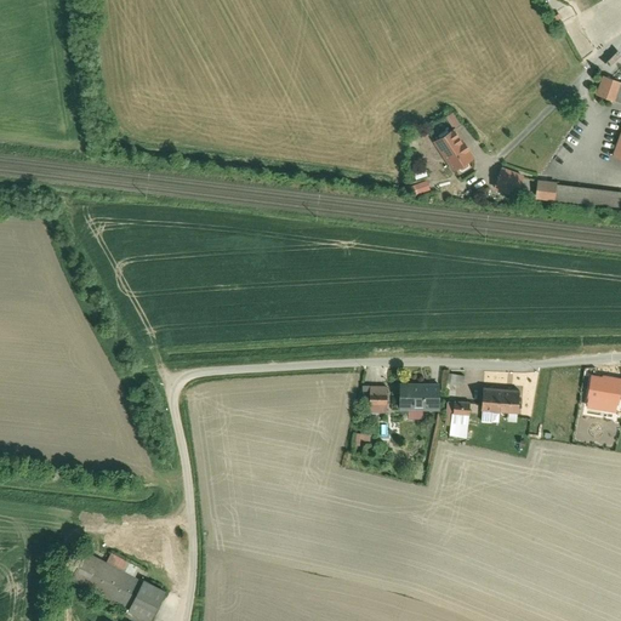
[(598,95),(616,101),(620,87),(620,83),(604,77),(598,95)]
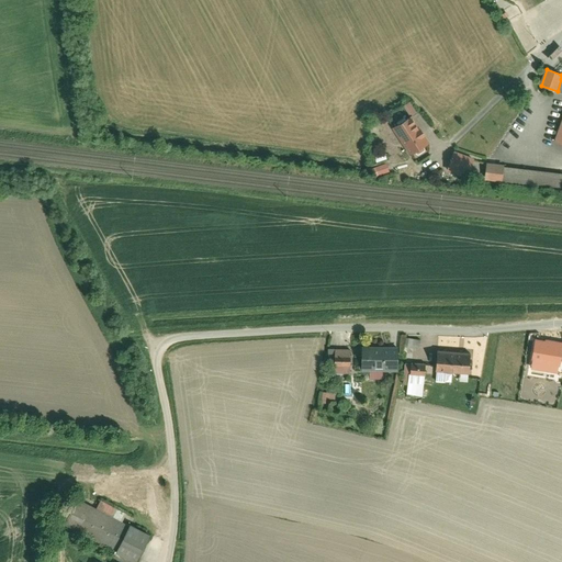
[(404,107),(412,117),(415,115),(419,113),(412,101),(404,107)]
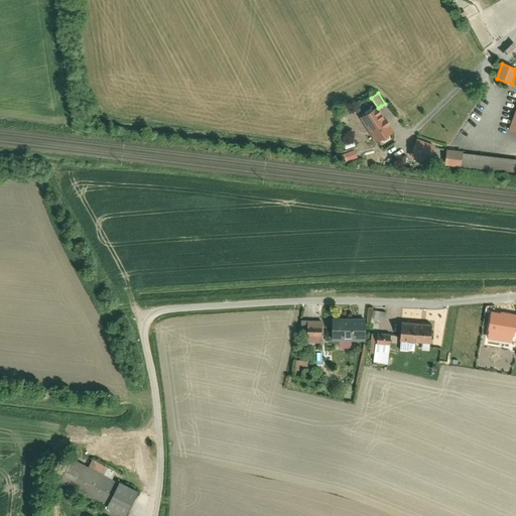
[(378,108),(362,118),(378,143),(397,131),(381,106),(378,108)]
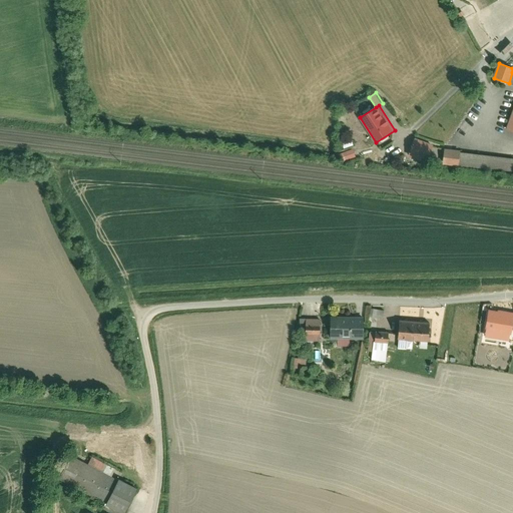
[(435,145),(416,138),(411,155),(413,156),(429,162),(431,155),(435,145)]
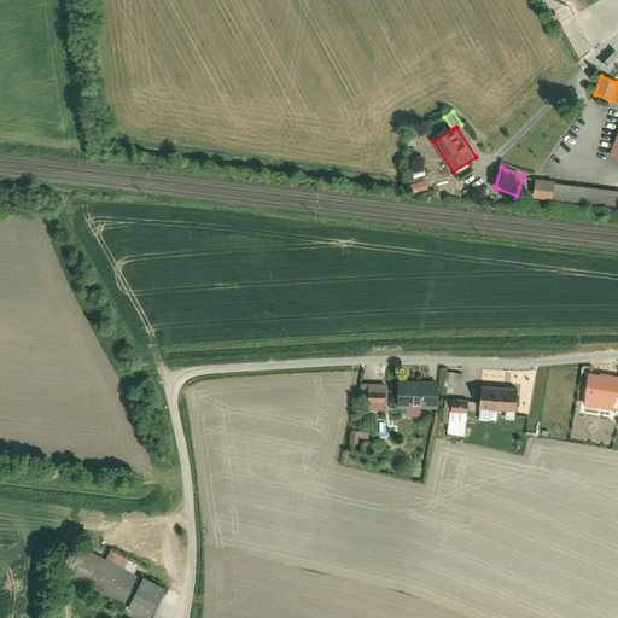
[(430,190),(426,180),(414,184),(417,193),(430,190)]
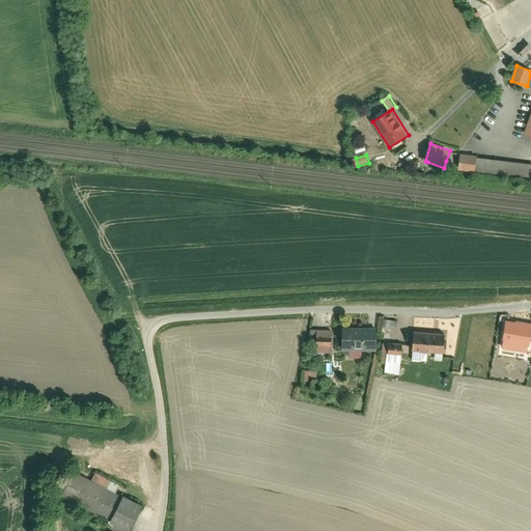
[(478,158),(462,156),(459,170),(477,172),(478,158)]
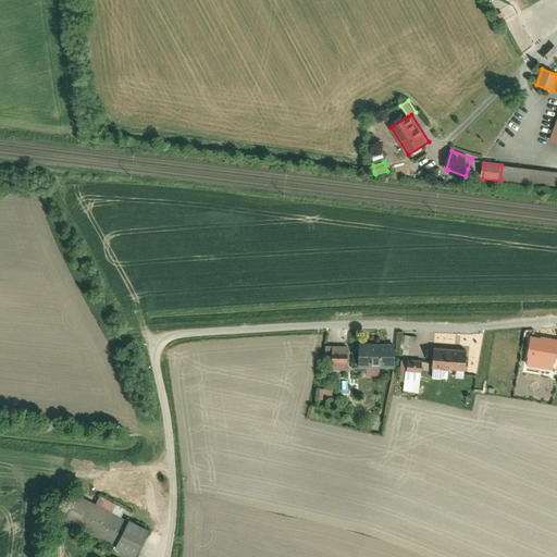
[(556,171),(502,165),(500,181),(556,186),(556,171)]
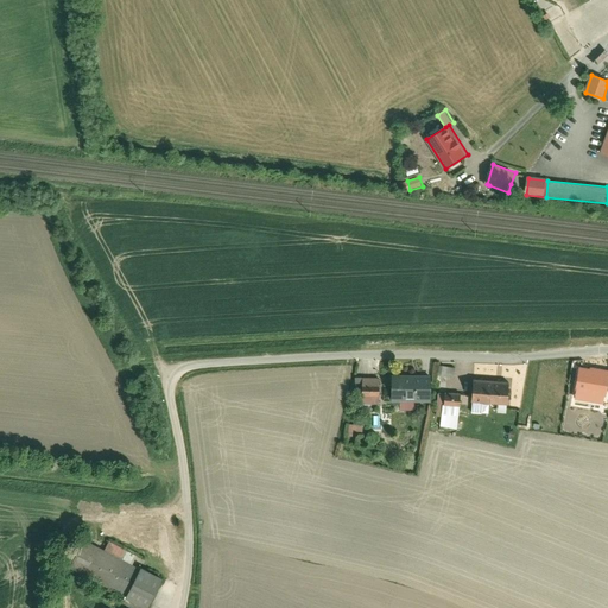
[(457,367),(442,365),(439,375),(455,378),(457,367)]
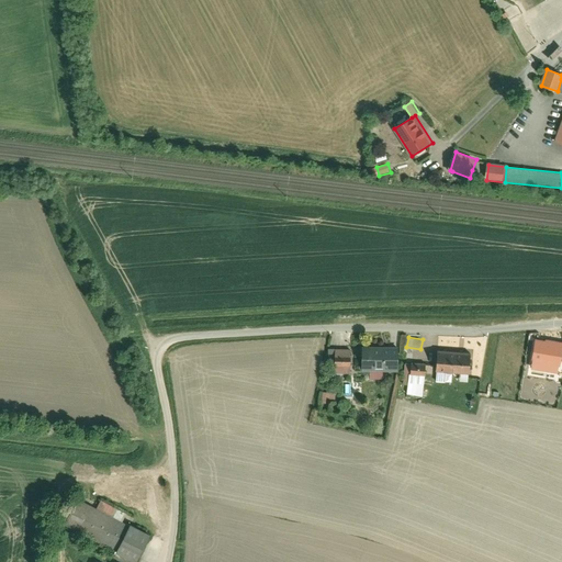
[(561,361),(561,341),(546,339),(546,340),(536,339),(531,370),(559,374),(560,368),(561,368),(561,361)]
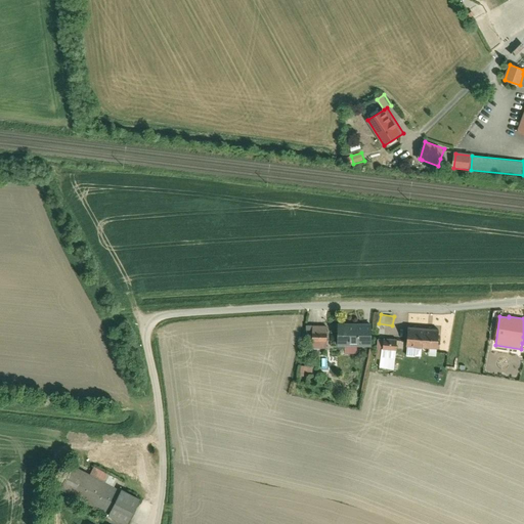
[(329,325),(307,324),(307,334),(314,335),(314,348),(328,349),(329,325)]
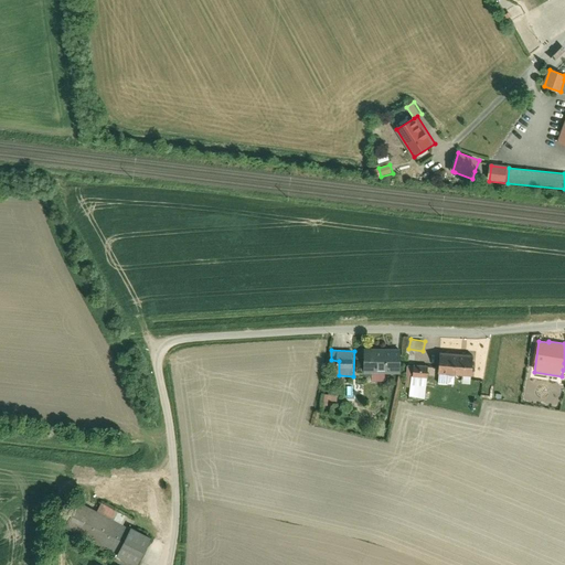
[(402,350),(365,350),(365,374),(402,374),(402,350)]
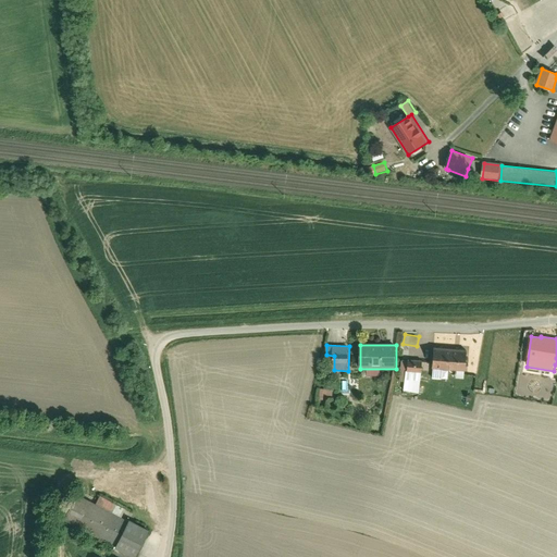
[(469,349),(434,347),(433,368),(435,368),(444,369),(456,370),(466,370),(467,370),(469,349)]
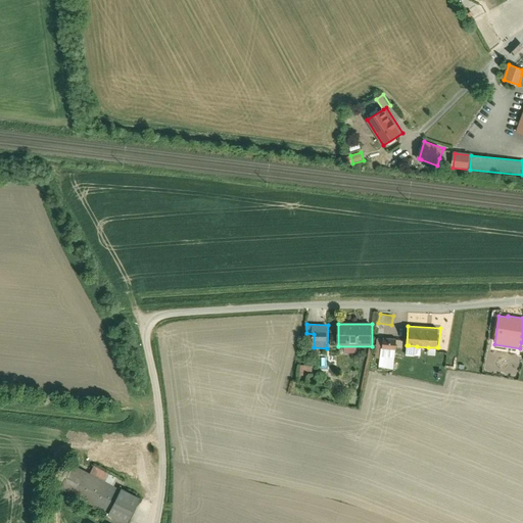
[(394,369),(397,338),(378,337),(376,358),(381,359),(380,368),(394,369)]
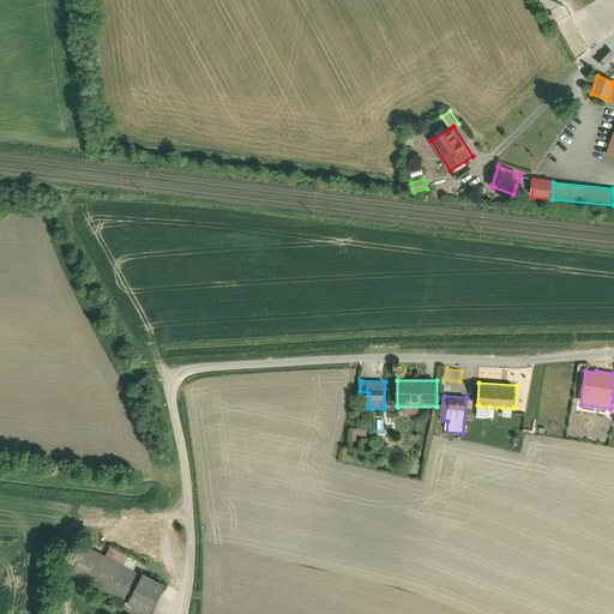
[(489,407),(480,405),(479,417),(488,417),(489,407)]
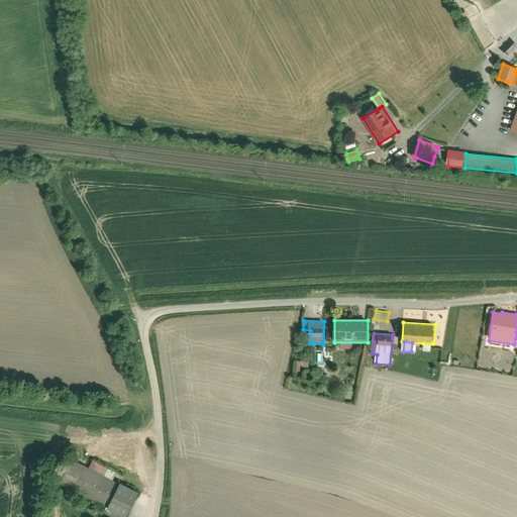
[(432,351),(432,343),(423,343),(423,350),(432,351)]
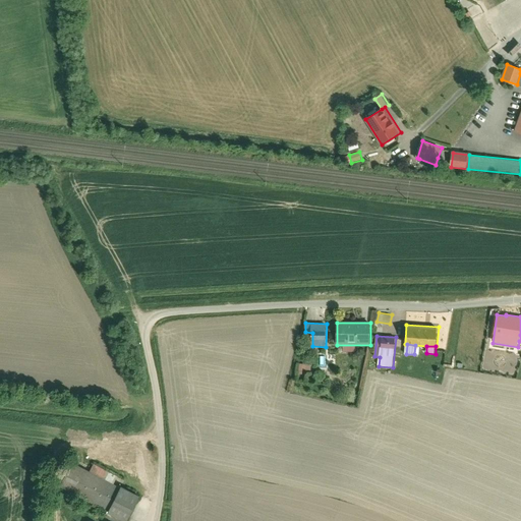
[(311,363),(300,363),(300,374),(303,374),(303,370),(311,370),(311,363)]
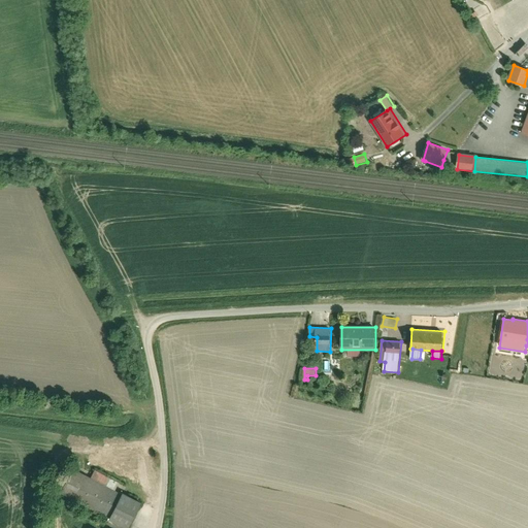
[(125,527),(129,527),(143,502),(123,492),(122,494),(117,491),(121,484),(98,472),(94,481),(74,470),(63,493),(111,518),(110,520),(125,527)]
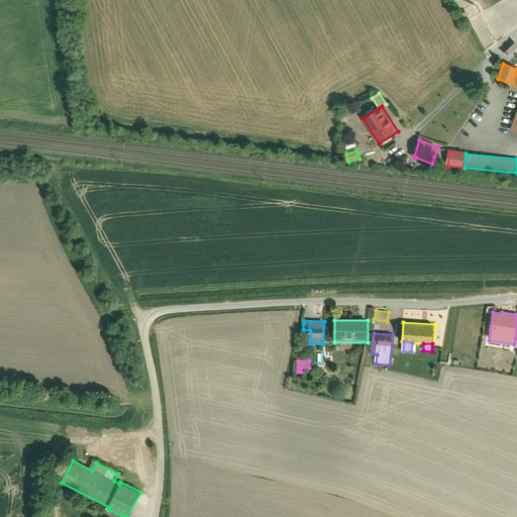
All buildings are outlined.
